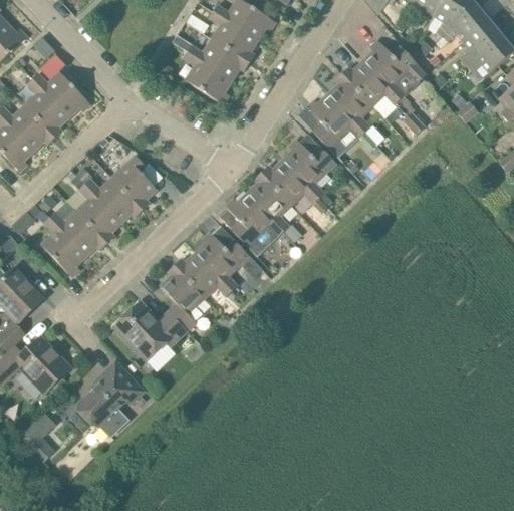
[(259,39),(266,27),(270,30),(276,21),(243,0),(236,0),(229,11),(218,4),(214,10),(259,39)]
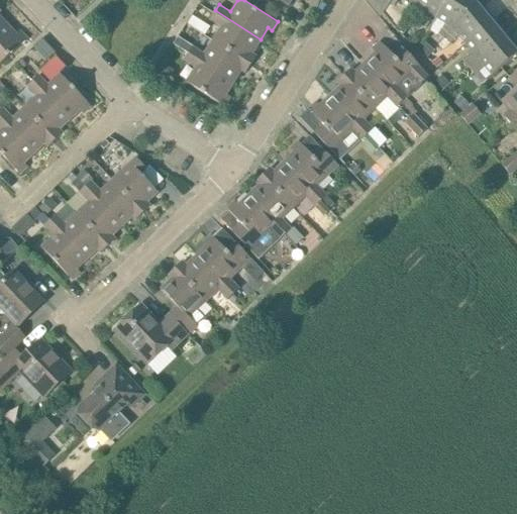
[(437,16),(447,0),(418,0),(417,3),(437,16)]
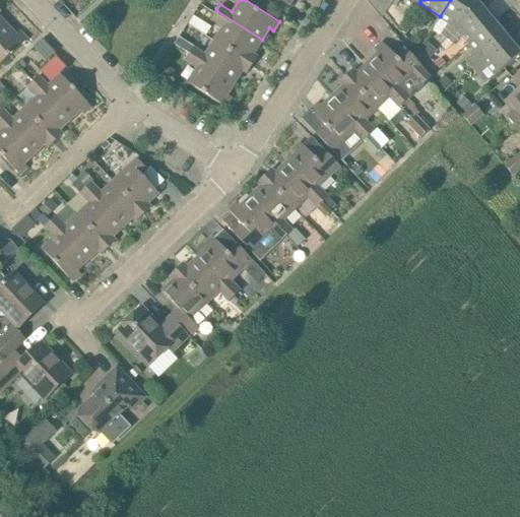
[(450,0),(440,16),(448,21),(441,31),(447,37),(479,0),(450,0)]
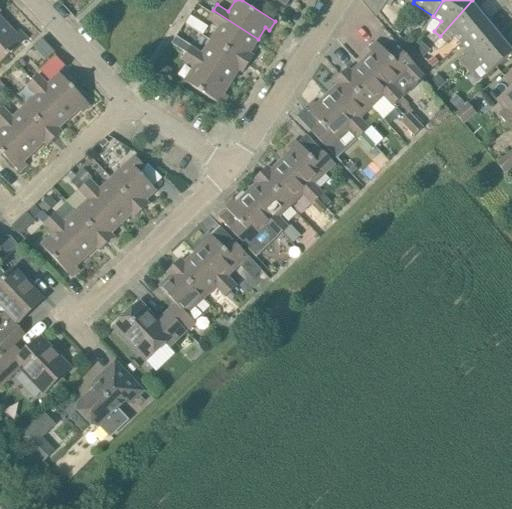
[(462,41),(488,20),(472,0),(440,36),(446,41),(455,33),(462,41)]
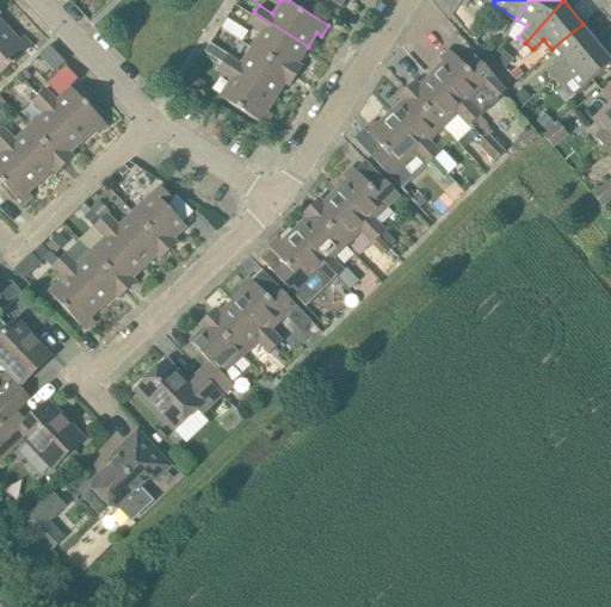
[(252,45),(297,74),(303,64),(298,61),(308,47),(254,12),(248,20),(263,29),(252,45)]
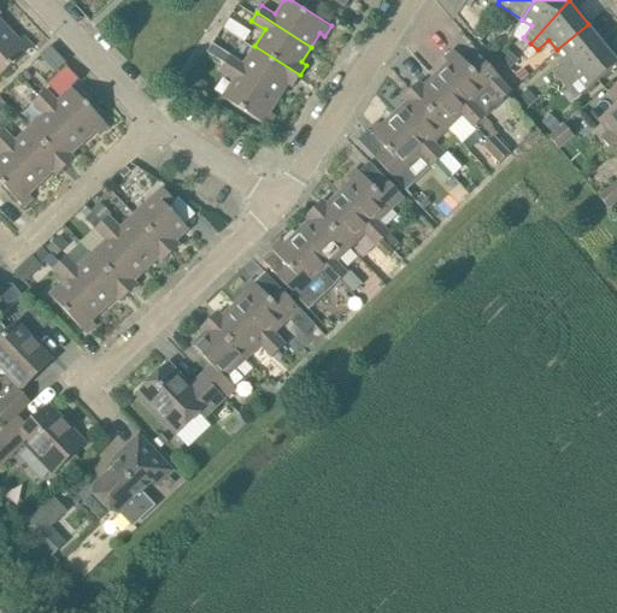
[(244,23),(236,34),(245,39),(251,29),(244,23)]
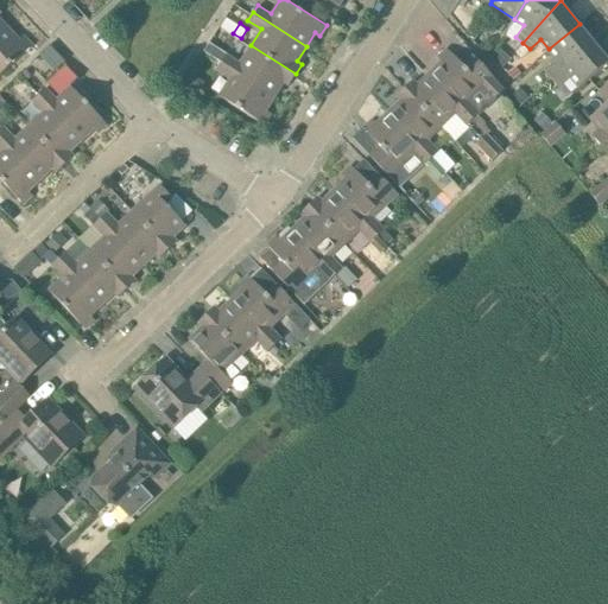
[(594,42),(580,24),(549,49),(556,58),(545,68),(552,76),(594,42)]
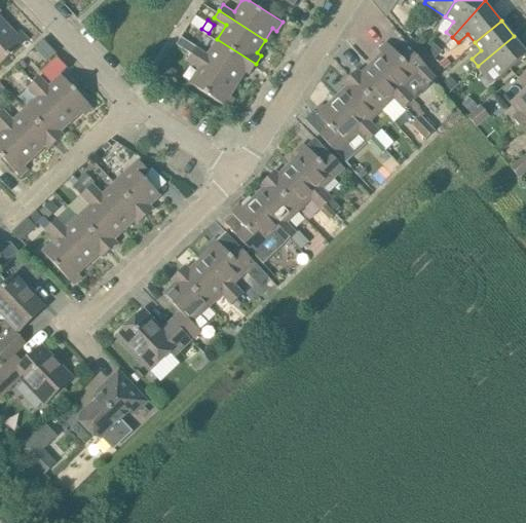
[(7,23),(0,30),(0,64),(29,37),(21,30),(17,33),(7,23)]
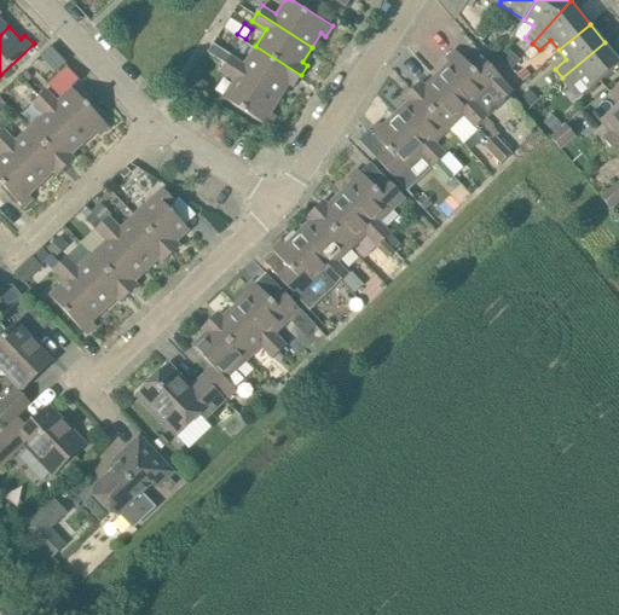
[(214,41),(207,50),(208,51),(225,62),(231,53),(231,52),(214,41)]
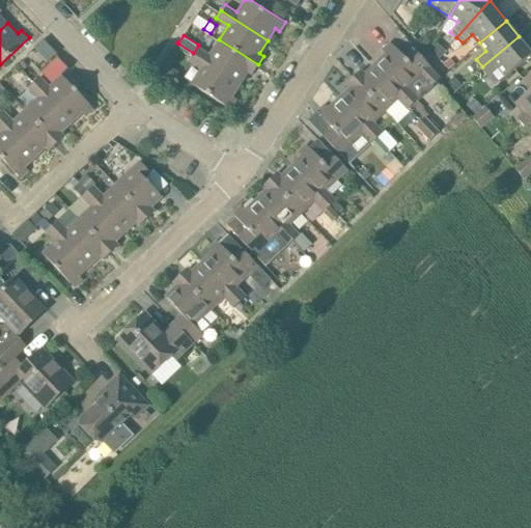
[(44,36),(34,46),(44,56),(54,47),(44,36)]
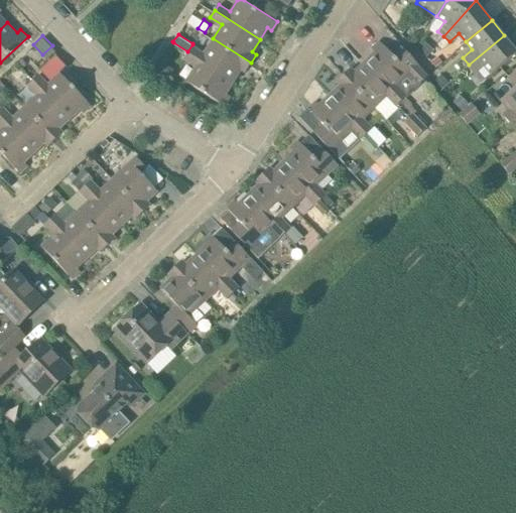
[(492,73),(515,52),(515,48),(504,35),(469,65),(475,73),(484,65),(492,73)]
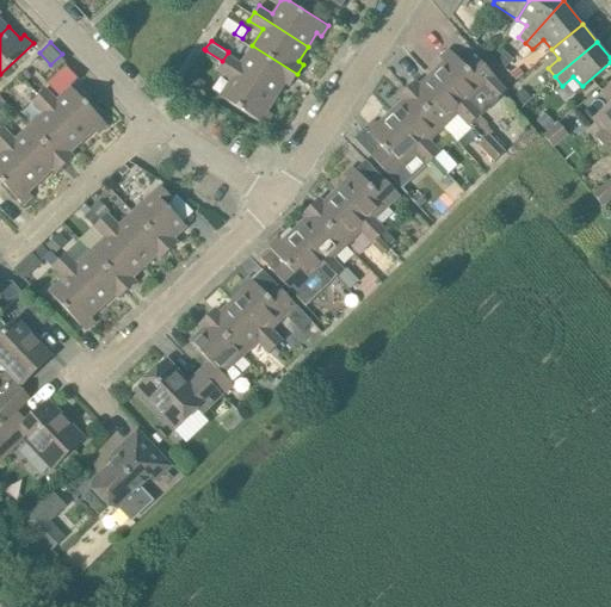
[(277,95),(285,81),(290,84),(297,74),(252,45),(241,62),(228,53),(222,61),(277,95)]
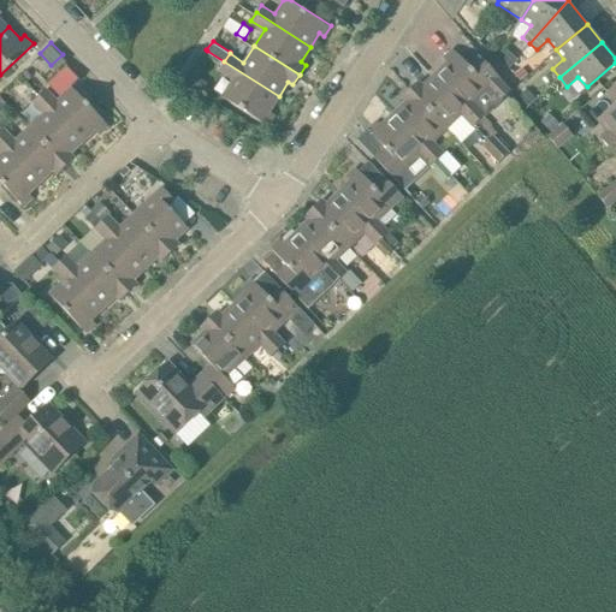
[(448,60),(436,72),(480,118),(486,112),(475,100),(490,87),(501,99),(510,89),(499,77),(501,76),(480,54),(469,64),(454,47),(444,55),(448,60)]
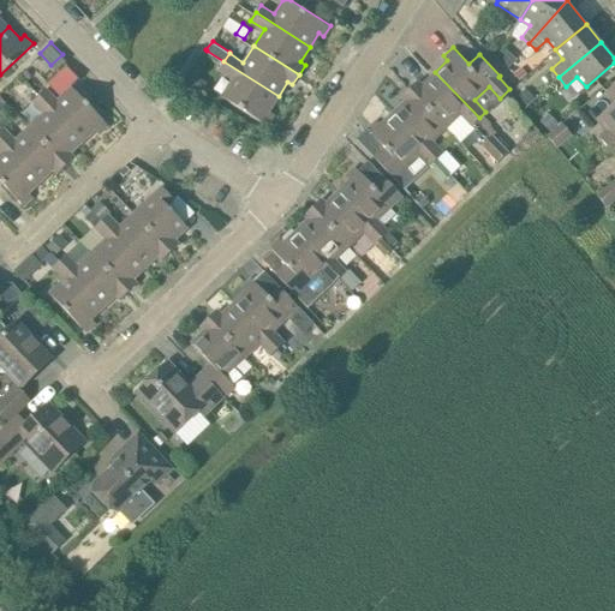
[(506,48),(497,57),(508,66),(517,57),(506,48)]
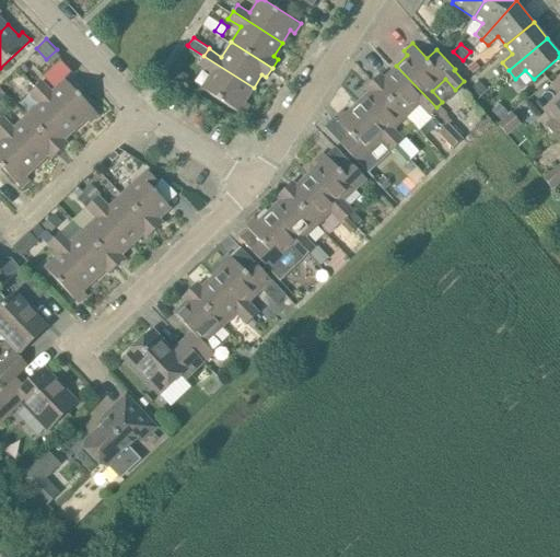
[(254,88),(203,56),(199,62),(212,71),(202,86),(243,113),(249,103),(245,101),(254,88)]
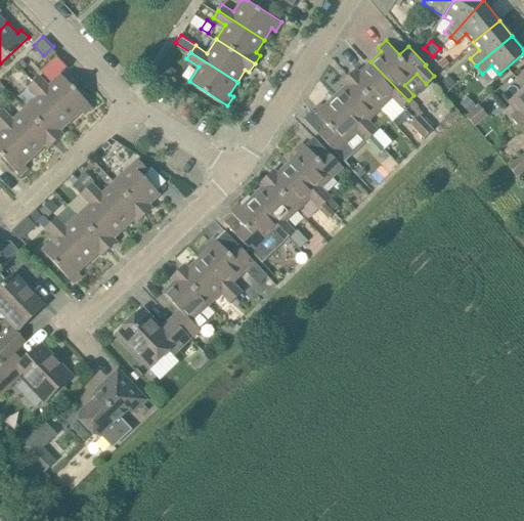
[(164,61),(159,70),(167,76),(173,67),(164,61)]
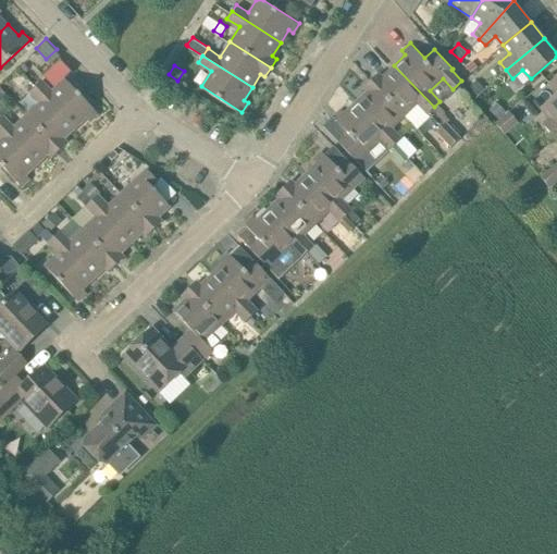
[(394,65),(374,83),(405,114),(418,102),(428,113),(434,107),(394,65)]
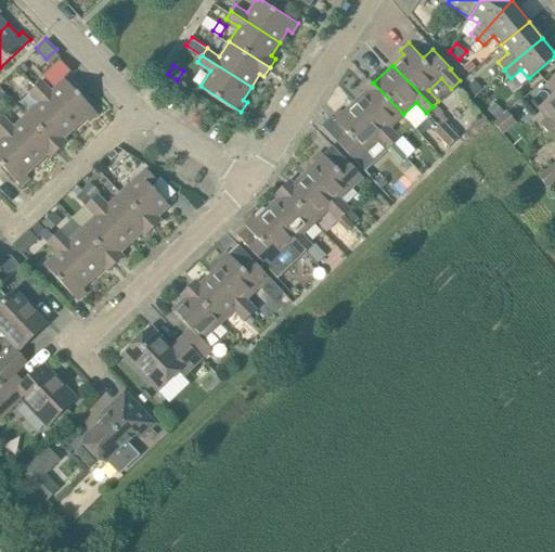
[(547,116),(542,120),(549,129),(554,125),(554,124),(554,75),(547,81),(554,90),(554,93),(543,103),(551,113),(547,116)]
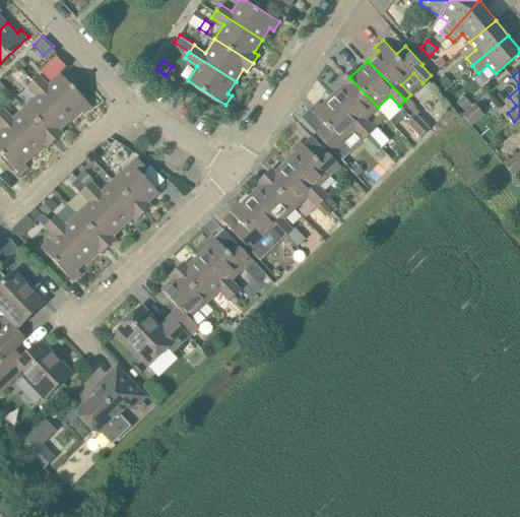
[(453,79),(446,71),(440,76),(447,84),(453,79)]
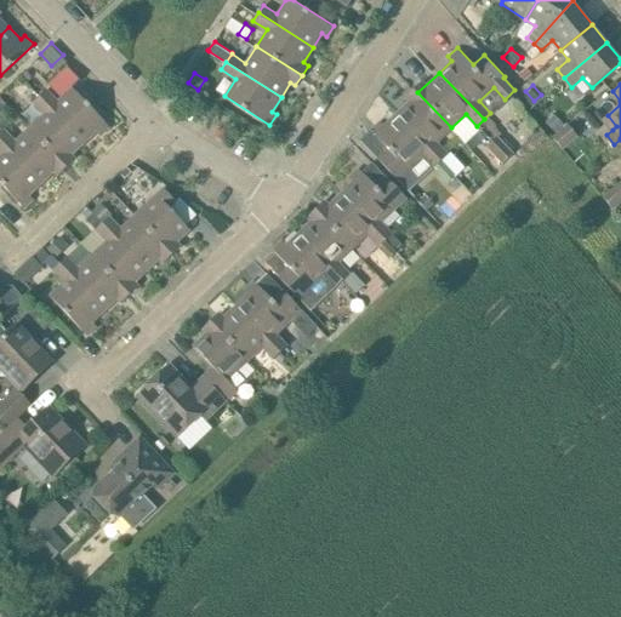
[(85,141),(97,130),(101,133),(110,125),(73,86),(58,100),(46,87),(40,93),(85,141)]
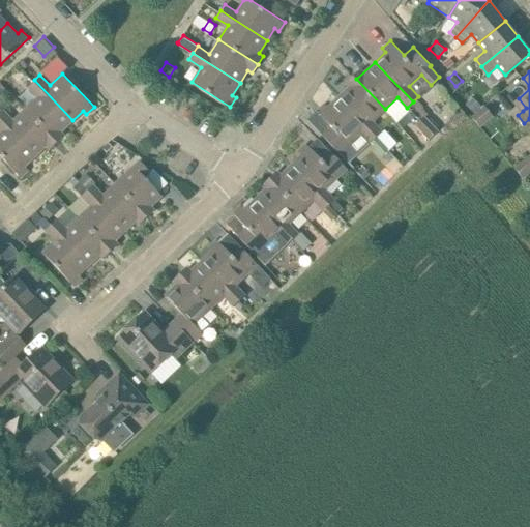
[(356,79),(339,95),(377,136),(382,130),(373,120),(385,109),(356,79)]
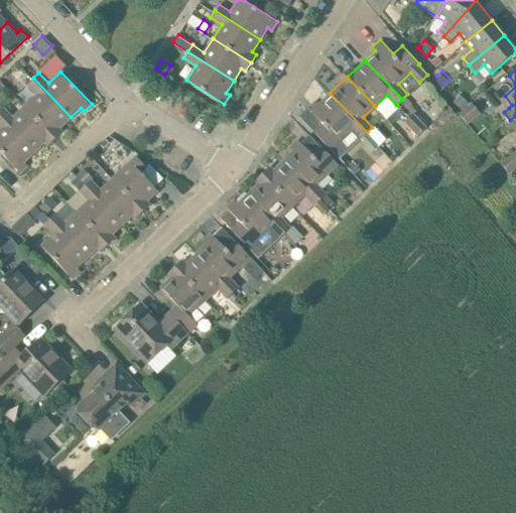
[(33,78),(27,84),(37,94),(25,105),(55,138),(62,131),(59,127),(71,117),(33,78)]
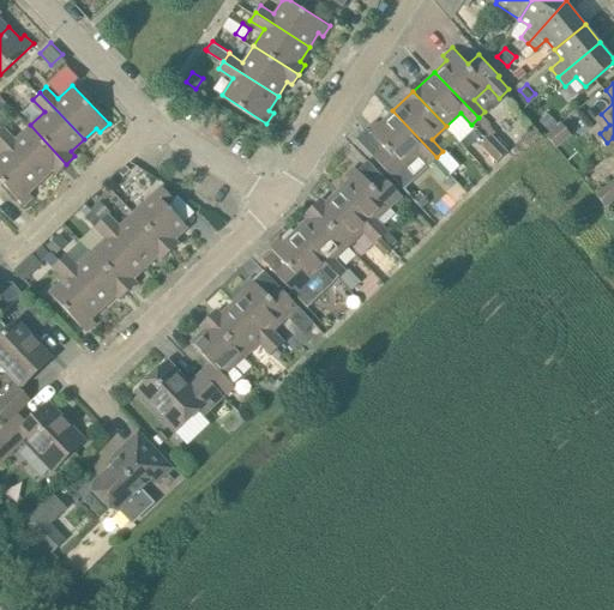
[(558,118),(549,108),(540,118),(549,126),(558,118)]
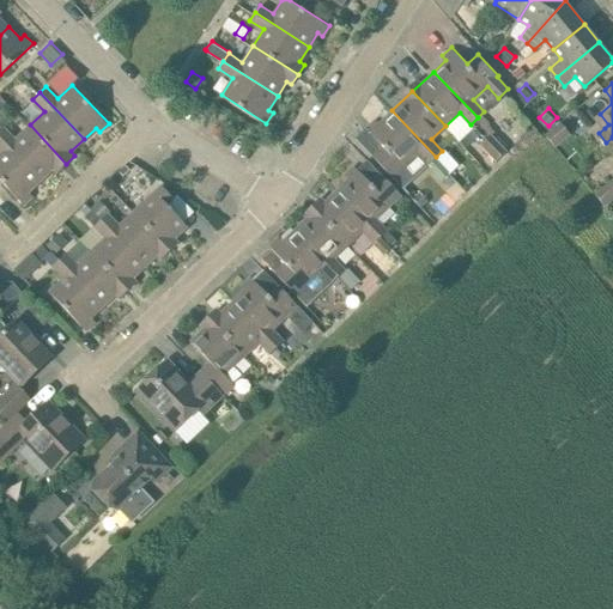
[(436,157),(392,110),(380,122),(375,119),(366,127),(382,144),(371,153),(393,176),(418,152),(429,163),(436,157)]
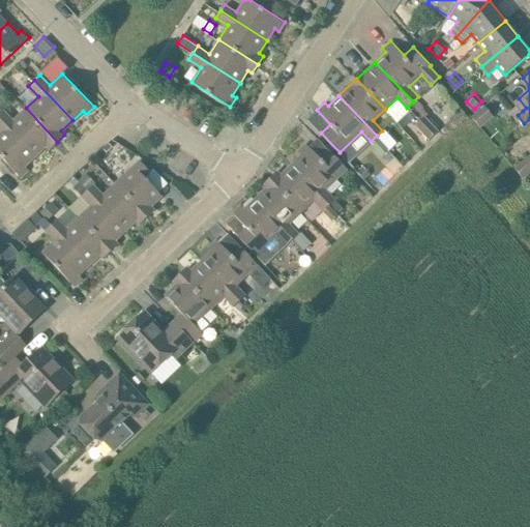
[(494,115),(484,105),(471,115),(480,125),(494,115)]
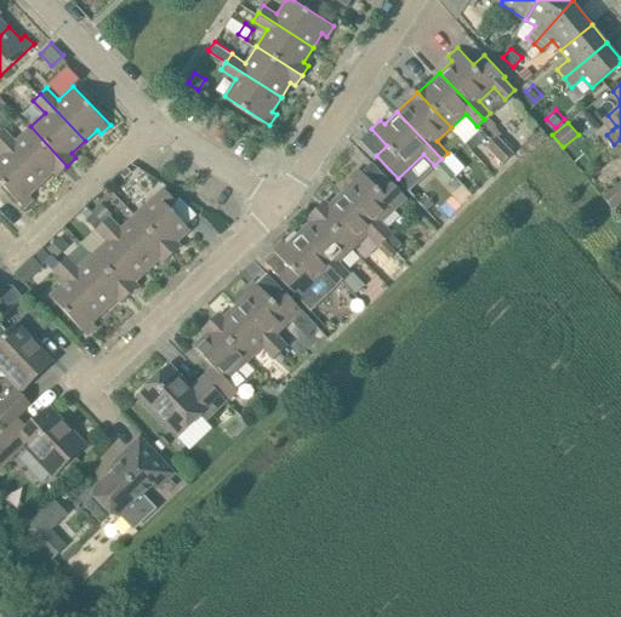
[(30,126),(16,140),(4,127),(0,131),(0,137),(41,182),(55,170),(58,173),(67,166),(30,126)]
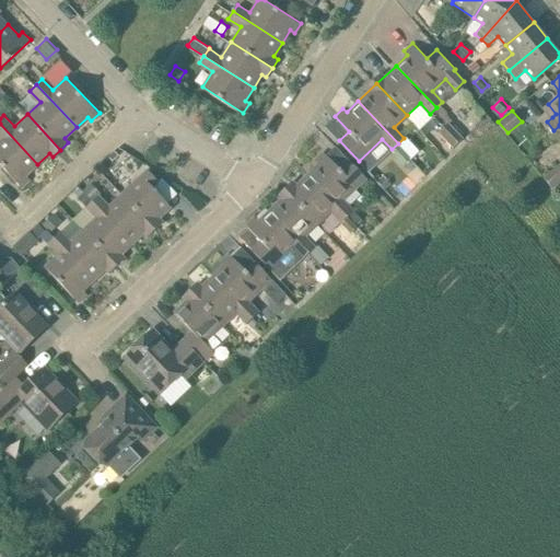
[(463,136),(450,122),(440,131),(454,146),(463,137),(463,136)]
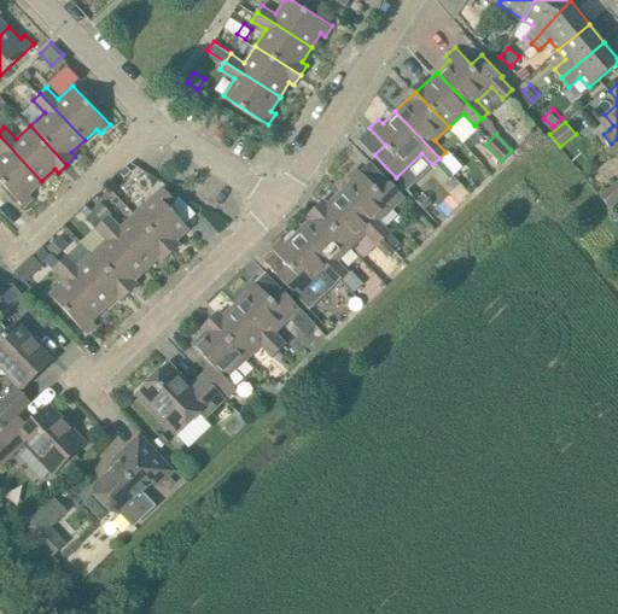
[(0,136),(0,148),(3,152),(0,153),(0,179),(24,205),(34,197),(29,192),(41,181),(0,136)]
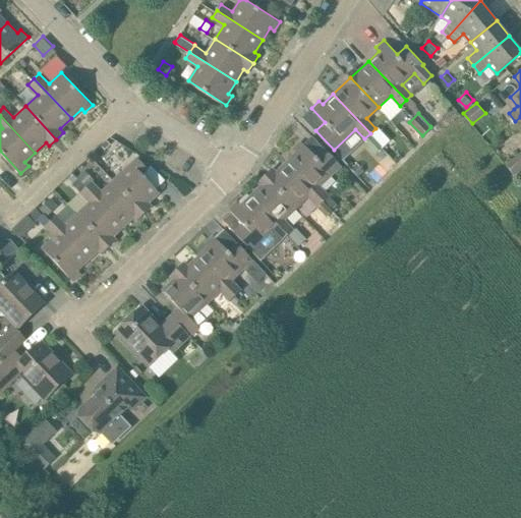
[(375,128),(370,133),(381,146),(382,146),(388,138),(378,127),(375,128)]
